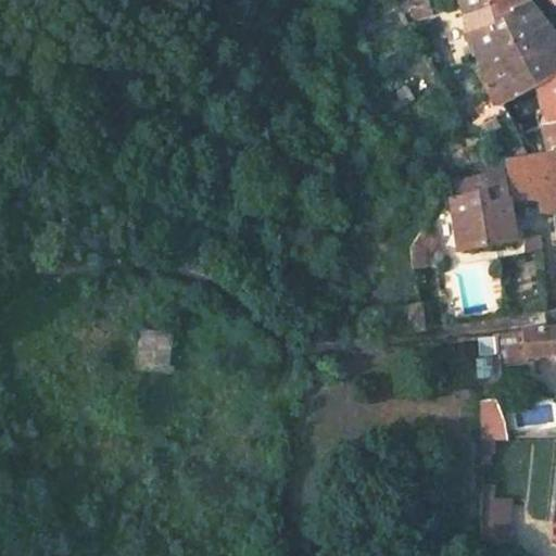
[(393,0),(402,15),(432,5),(429,0),(393,0)]
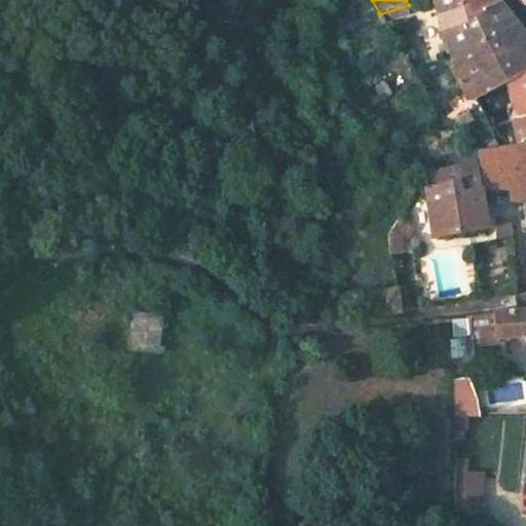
[(435,0),(456,65),(451,70),(468,96),(462,101),(463,105),(452,111),(456,122),(478,111),(475,105),(512,83),(525,74),(525,30),(503,1),(502,0),(435,0)]
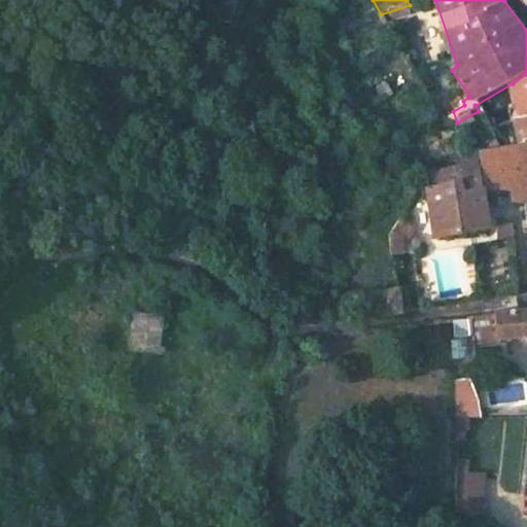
[(526,74),(513,83),(526,113),(526,74)]
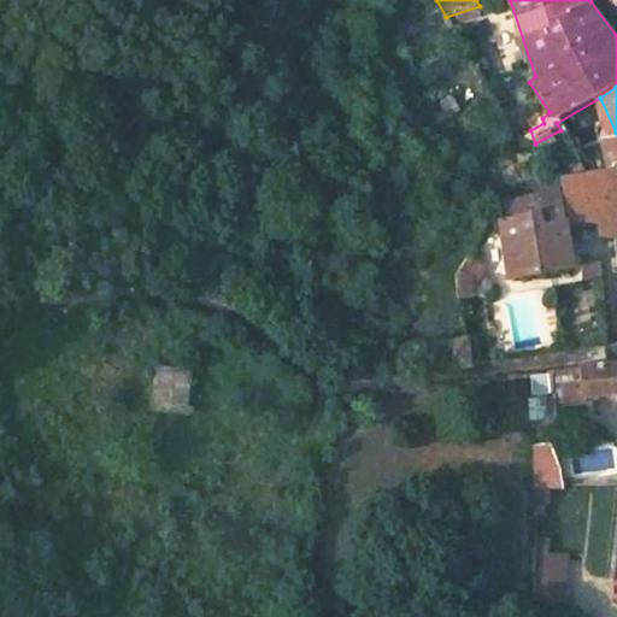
[(616,175),(581,180),(559,181),(562,193),(568,227),(595,227),(600,242),(615,240),(616,262),(616,175)]
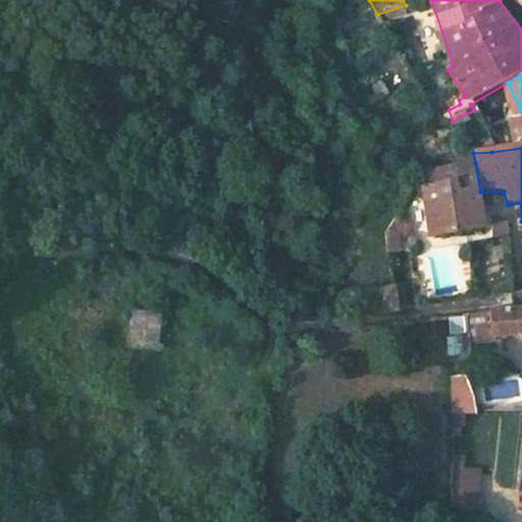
[(449,170),(417,176),(432,237),(485,230),(470,164),(449,170)]
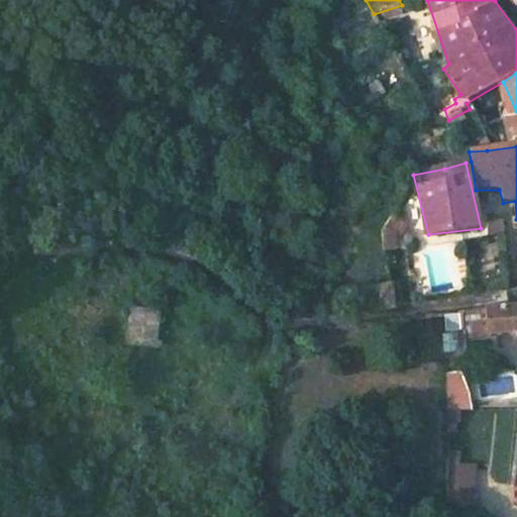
[(503,218),(490,220),(491,236),(505,236),(503,218)]
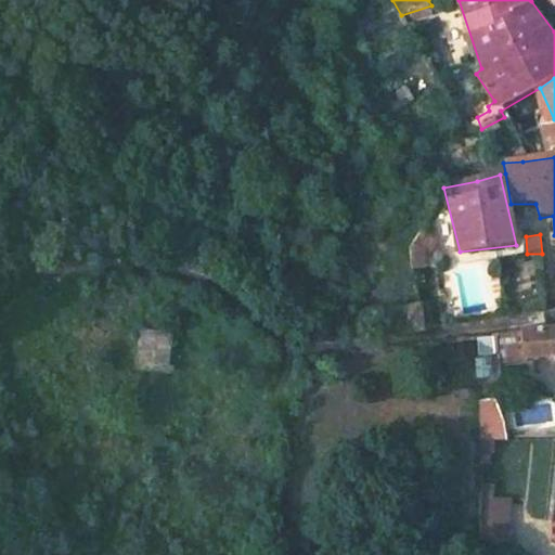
[(422,310),(397,314),(401,336),(425,332),(422,310)]
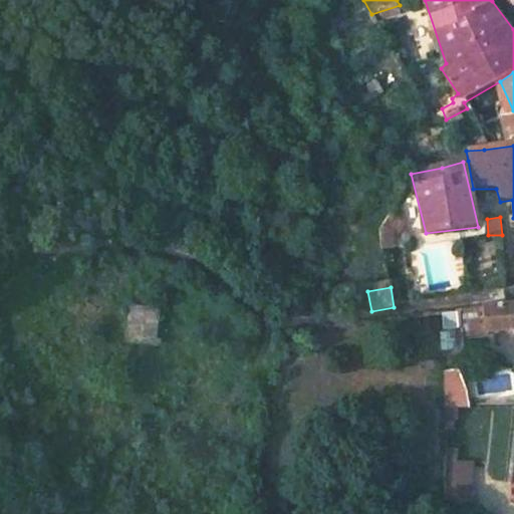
[(513,304),(511,305),(485,308),(487,331),(513,327),(513,304)]
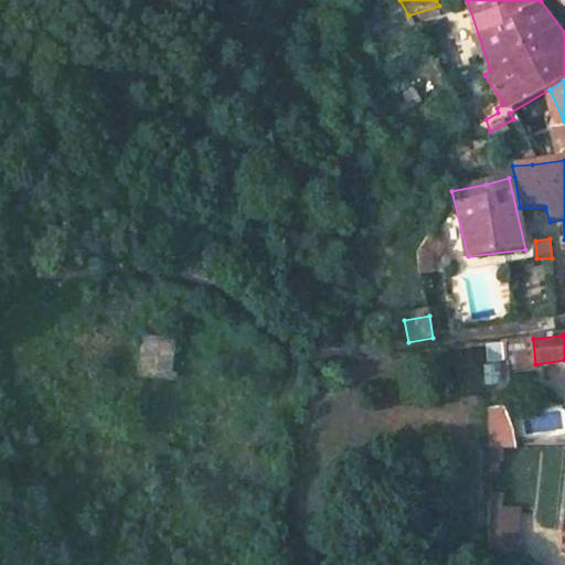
[(182,338),(147,336),(144,375),(179,379),(182,338)]
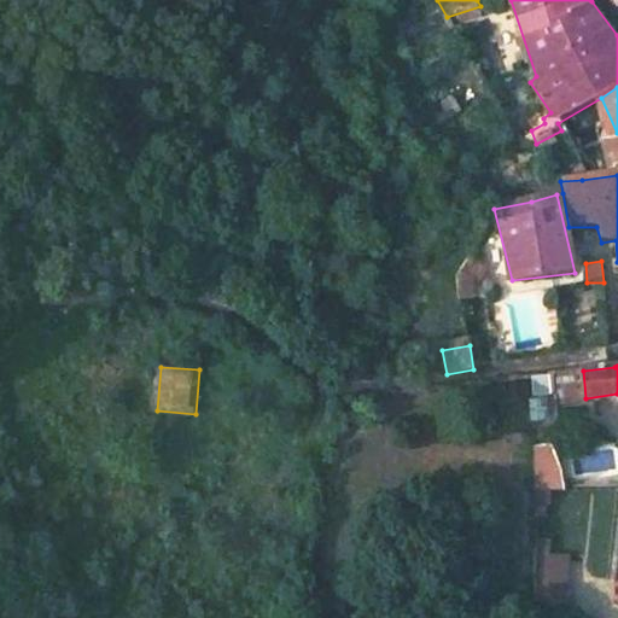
[(586,398),(583,371),(557,373),(558,395),(560,410),(587,408),(586,398)]
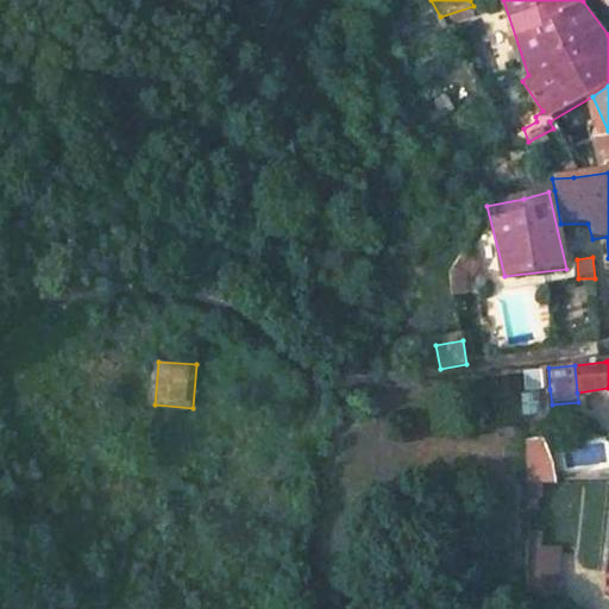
[(550,389),(548,368),(522,370),(525,391),(550,389)]
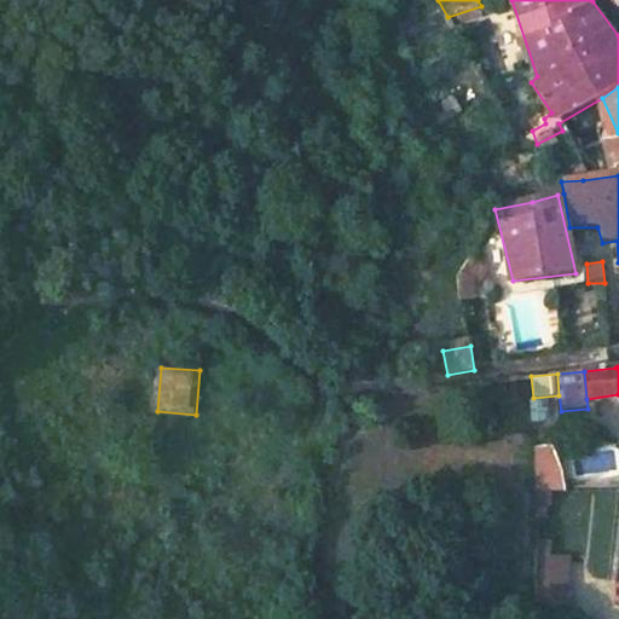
[(561,411),(559,395),(533,398),(530,398),(533,432),(554,429),(562,418),(561,411)]
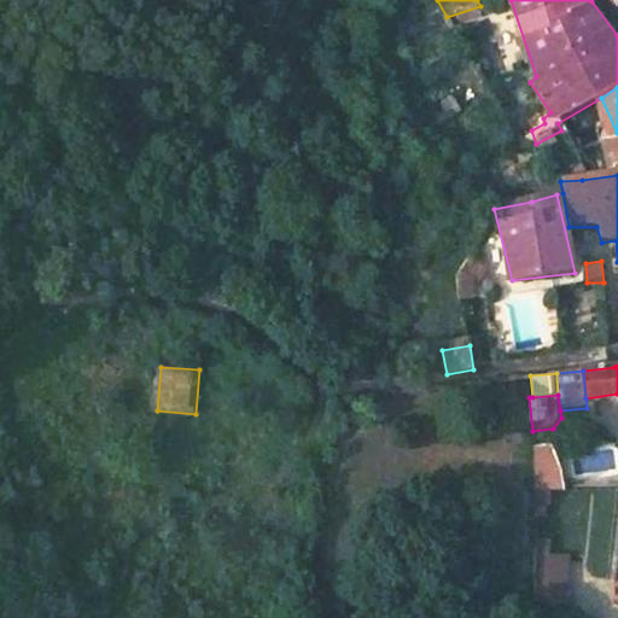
[(553,444),(532,447),(535,491),(569,491),(563,468),(553,444)]
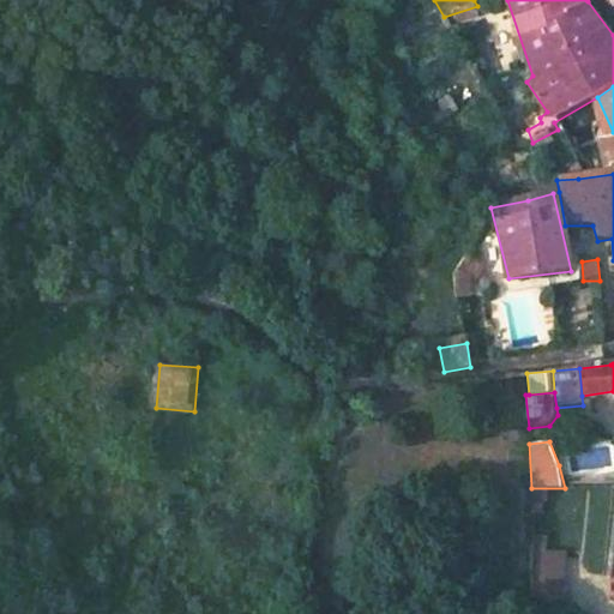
[(547,536),(535,535),(533,600),(565,601),(566,553),(547,552),(547,536)]
